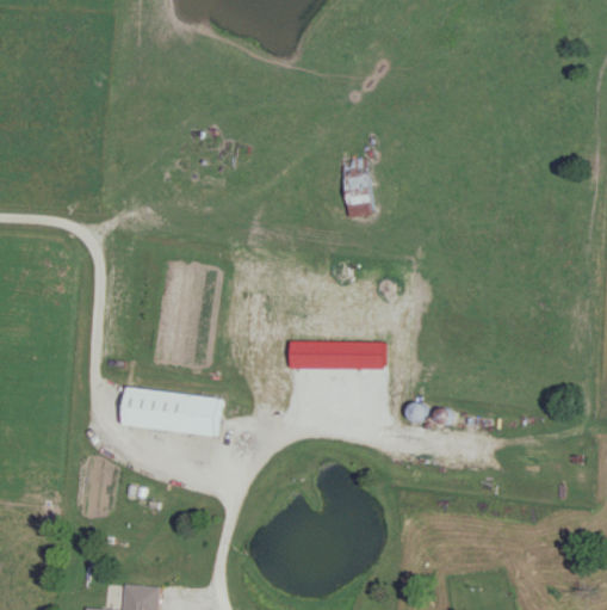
[(341,159),(346,216),(373,215),(369,156),(341,159)]
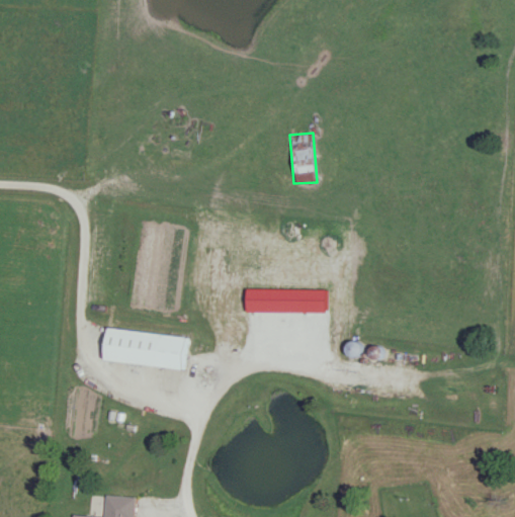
[(227,247),(201,247),(201,282),(227,282),(227,247)]
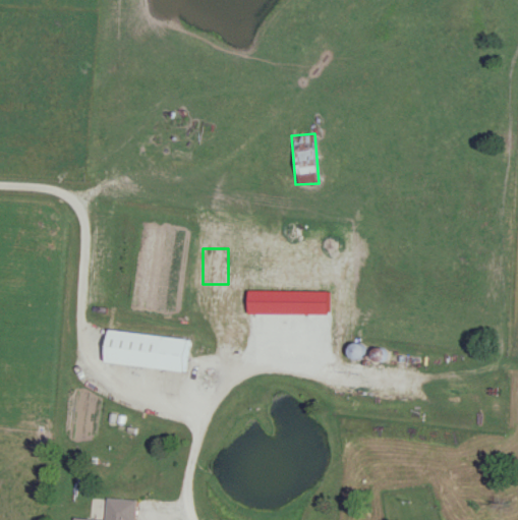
[(107,330),(103,363),(186,372),(190,339),(107,330)]
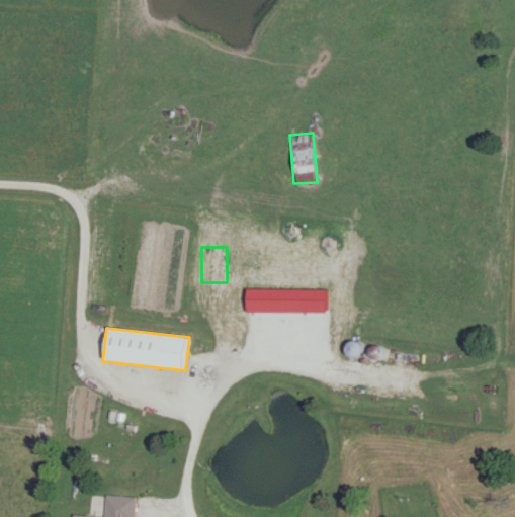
[(132,516),(133,496),(103,495),(102,514),(87,514),(86,516),(132,516)]
